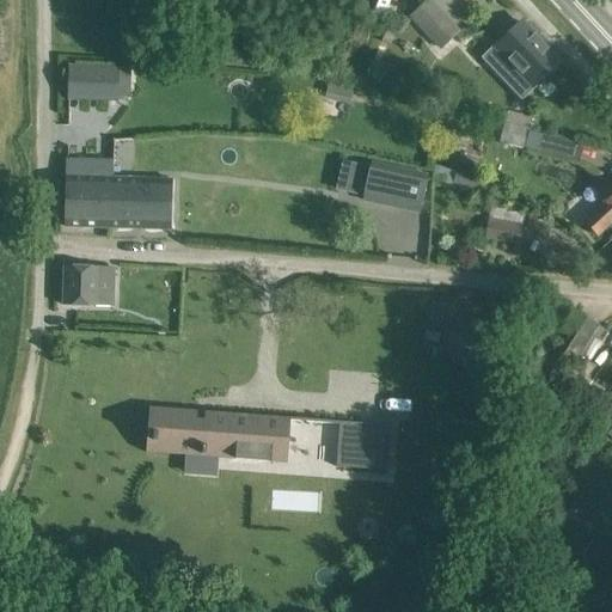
[(441,48),(456,35),(458,32),(429,0),(411,17),(441,48)]
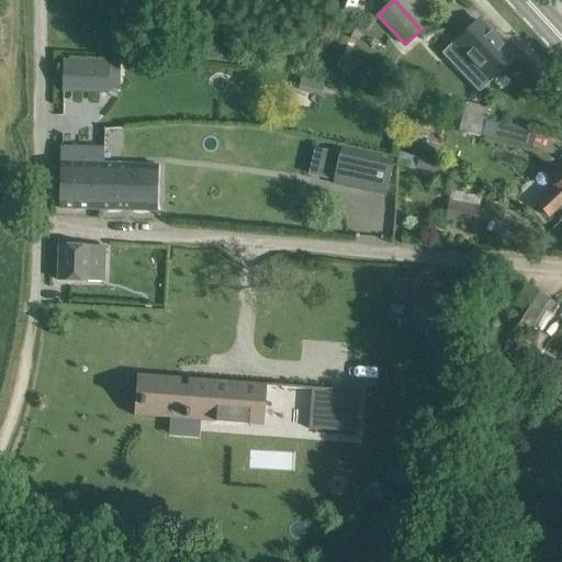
[(478,21),(456,42),(454,43),(475,65),(462,77),(475,91),(514,58),(478,21)]
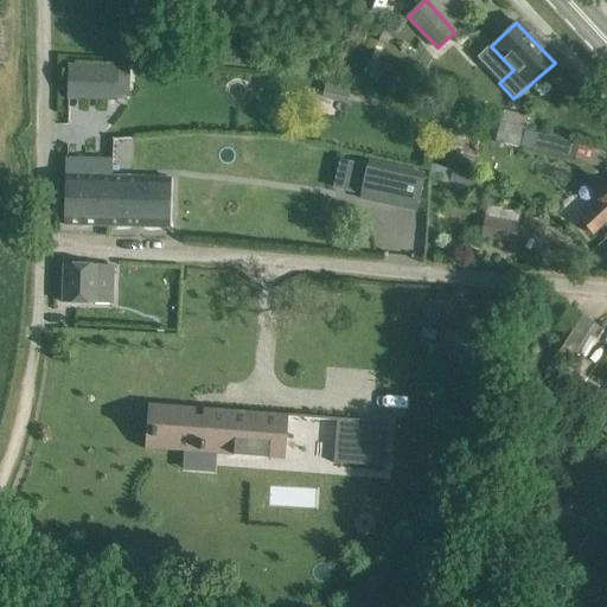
[(68,98),(117,101),(120,68),(69,65),(68,98)]
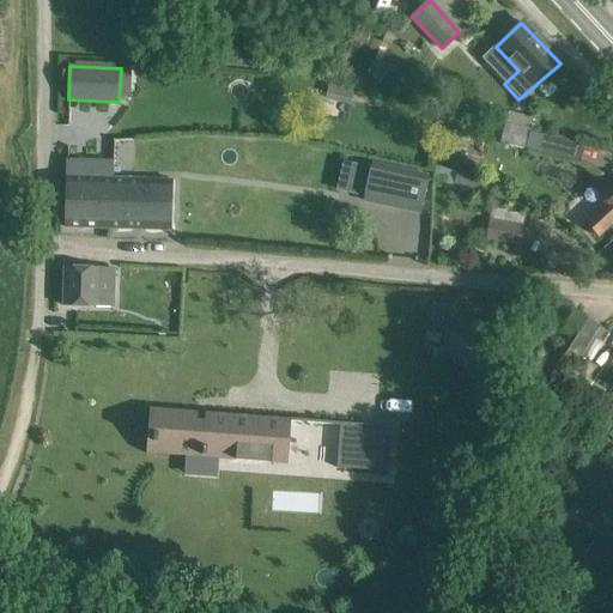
[(501,141),(538,151),(541,135),(533,133),(533,131),(519,126),(505,123),(501,141)]
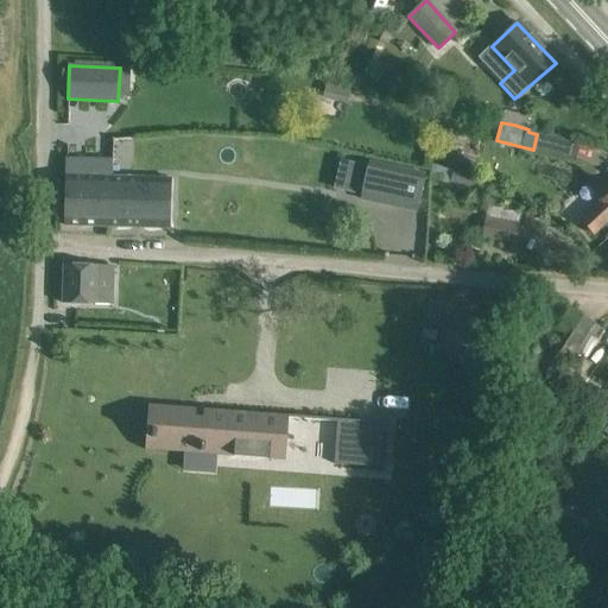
[(360,201),(417,214),(425,175),(368,162),(360,201)]
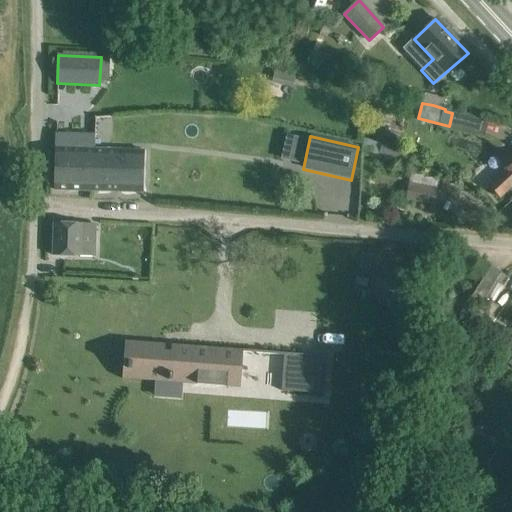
[(402,147),(383,140),(379,154),(398,160),(402,147)]
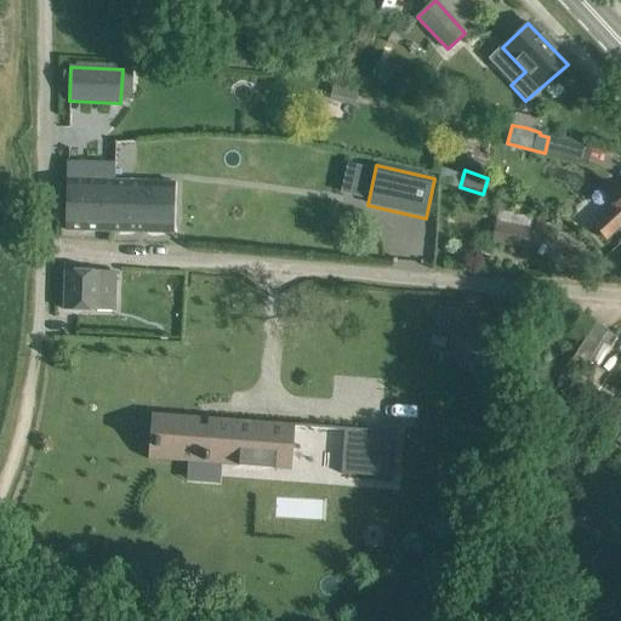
[(68,180),(67,231),(172,233),(174,183),(120,181),(68,180)]
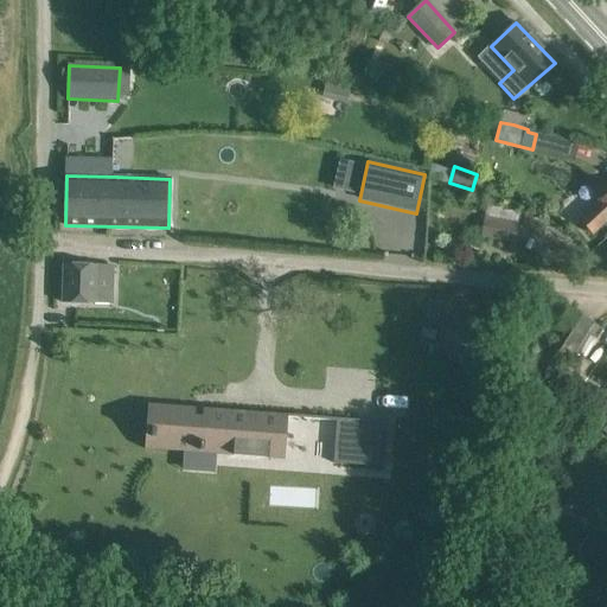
[(606,195),(579,221),(592,235),(606,221),(606,195)]
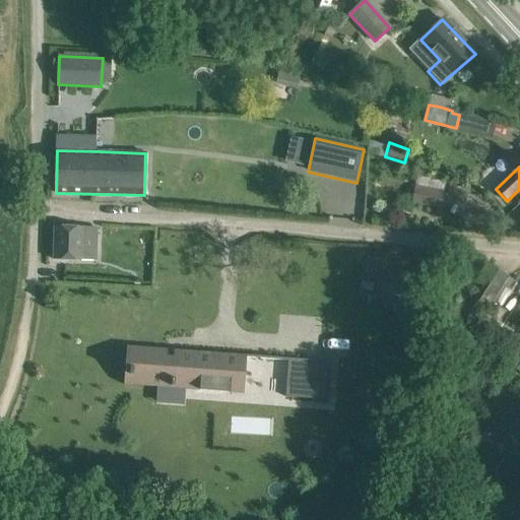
[(445,194),(459,196),(460,187),(447,185),(445,194)]
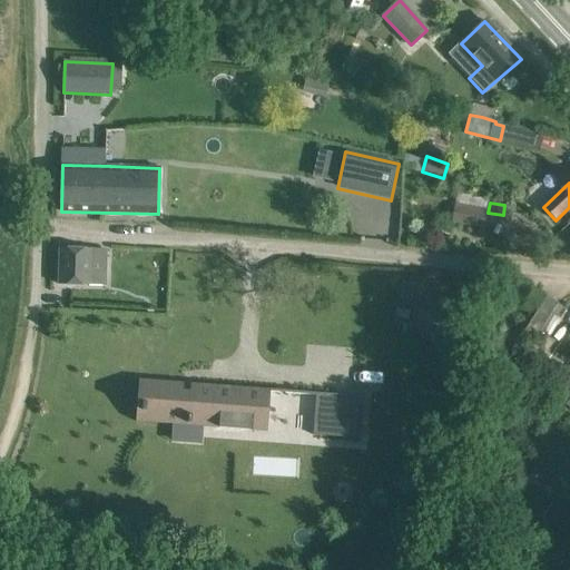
[(455,205),(452,223),(483,228),(487,210),(455,205)]
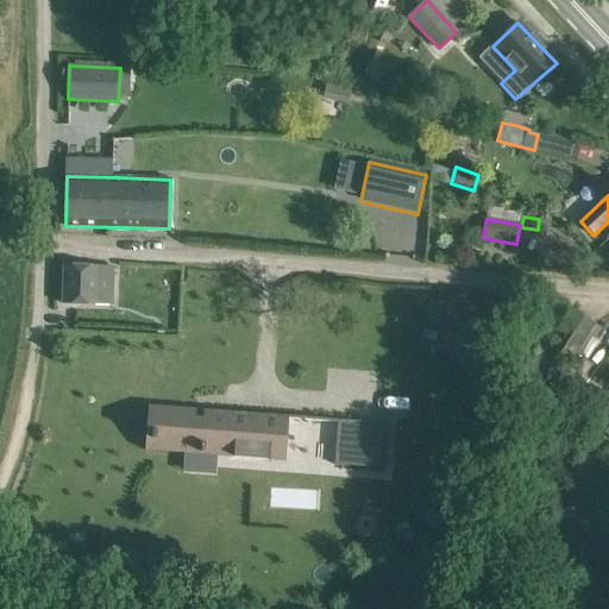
[(64,267),(63,305),(96,305),(96,293),(113,293),(113,267),(64,267)]
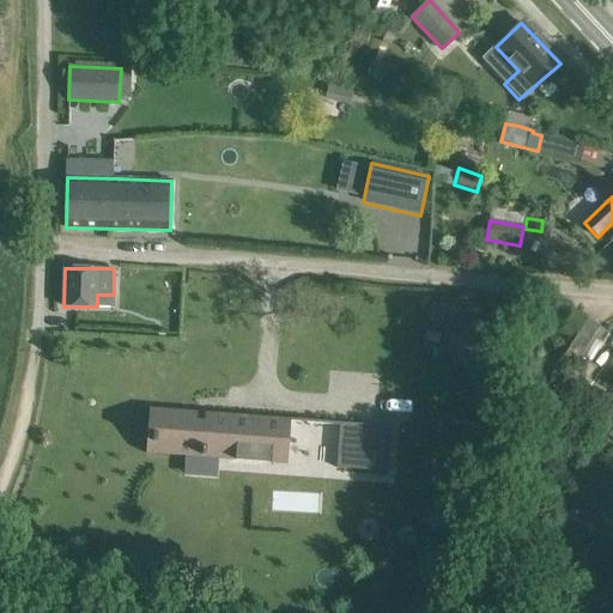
[(588,320),(563,359),(574,368),(600,327),(588,320)]
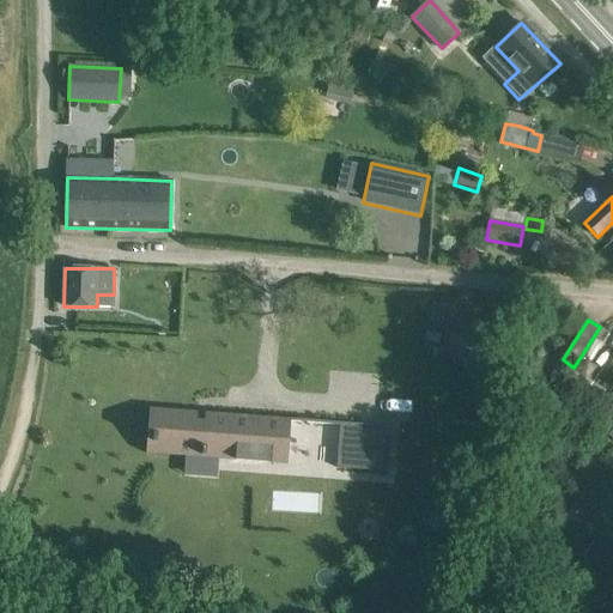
[(163,410),(159,455),(177,456),(177,454),(211,456),(211,459),(246,461),(247,449),(254,450),(253,462),(291,465),(295,419),(260,417),(260,422),(220,419),(222,414),(163,410)]
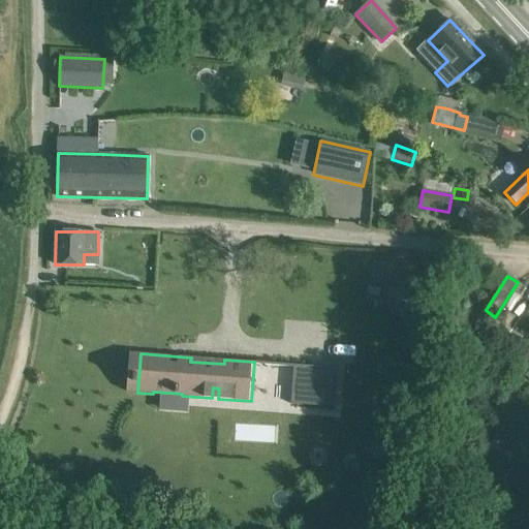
[(288,383),(288,363),(256,363),(256,377),(262,377),(262,386),(276,386),(276,383),(288,383)]
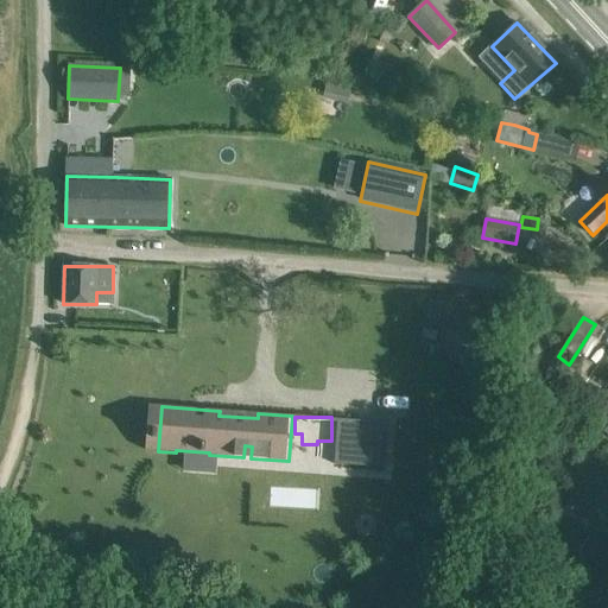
[(385,425),(388,426),(388,423),(342,419),(340,444),(343,445),(342,466),(385,468),(386,466),(382,466),(385,425)]
